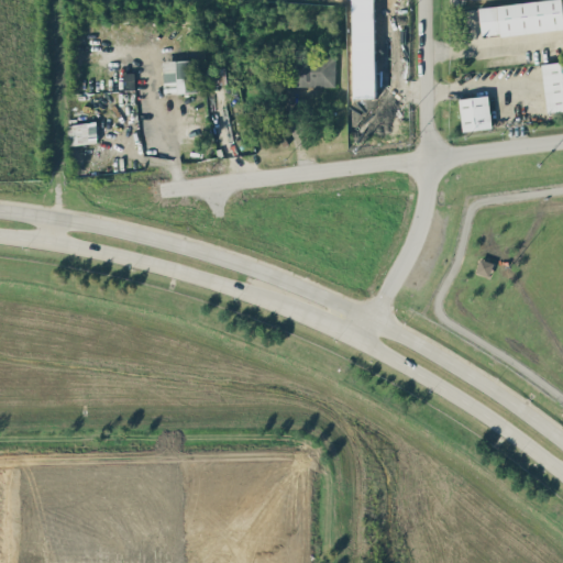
[(537,0),(478,7),(482,37),(562,28),(562,9),(562,0),(537,0)]
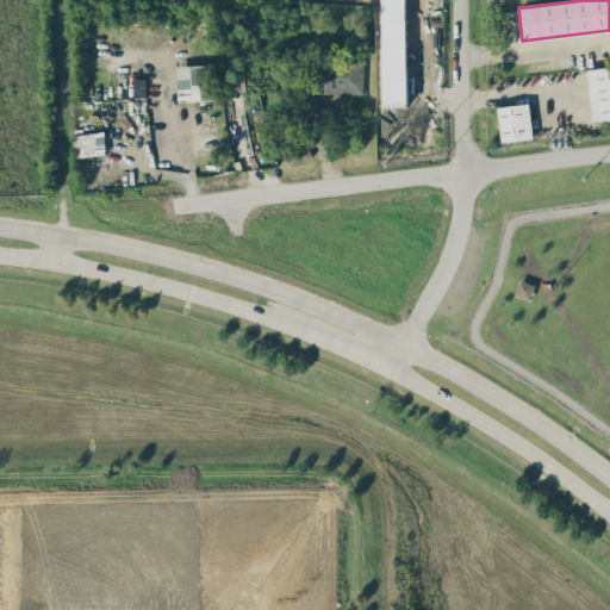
[(363,93),(365,61),(304,58),(303,91),(363,93)]
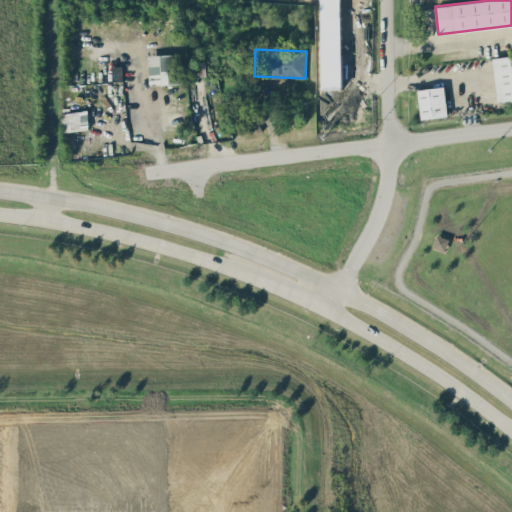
[(179,83),(178,54),(148,55),(149,84),(179,83)]
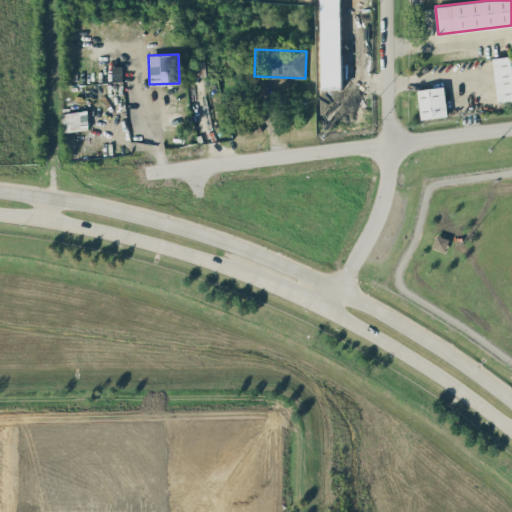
[(511,99),(511,54),(492,58),(498,102),(511,99)]
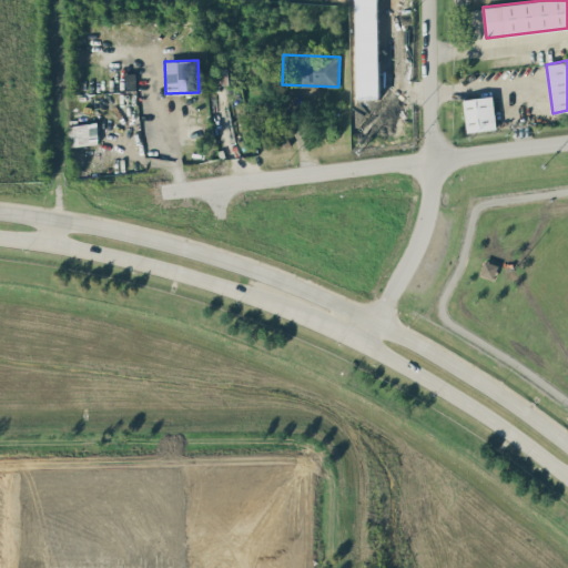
[(209,85),(229,83),(227,68),(206,70),(209,85)]
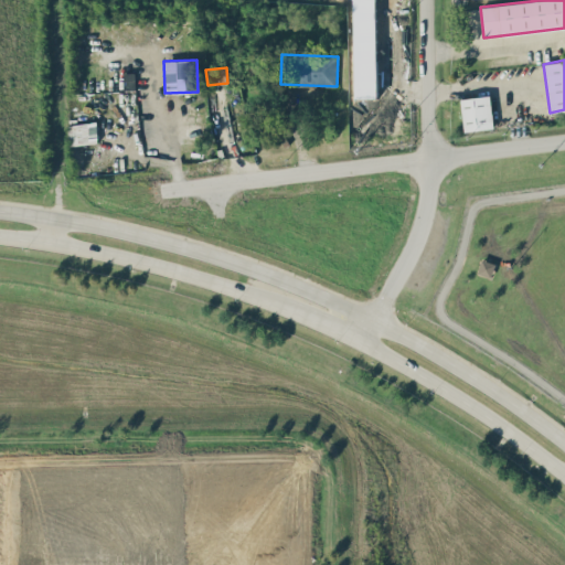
[(494,127),(490,94),(460,99),(465,131),(494,127)]
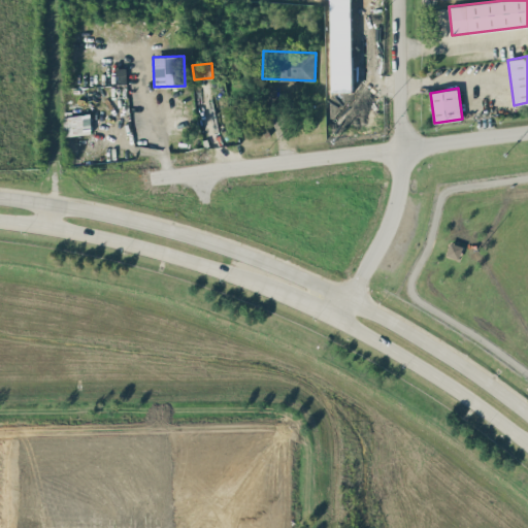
[(63,116),(64,135),(92,133),(91,113),(63,116)]
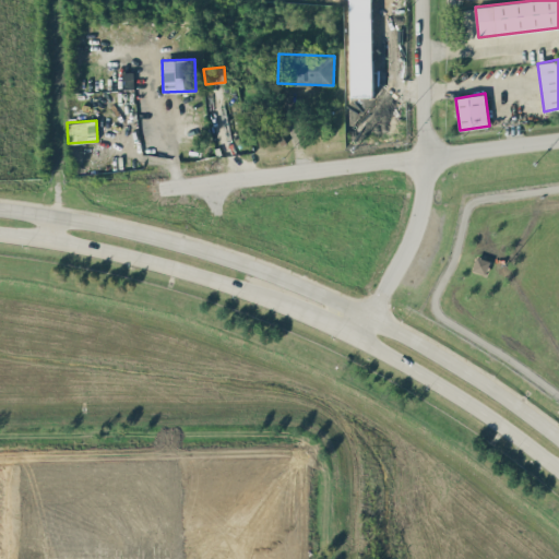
[(472,270),(486,275),(491,261),(477,256),(472,270)]
